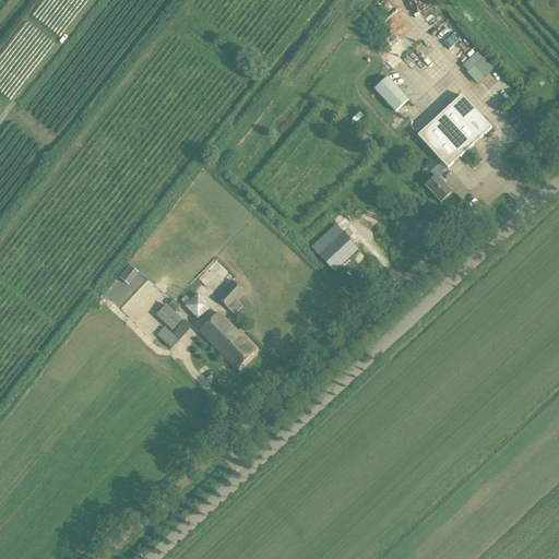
[(444,43),(451,49),(460,39),(453,33),(444,43)]
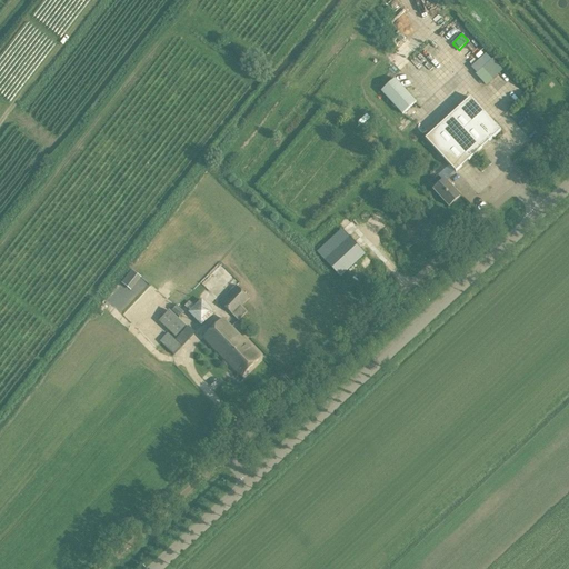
[(486,53),(471,68),(477,75),(491,60),(486,53)]
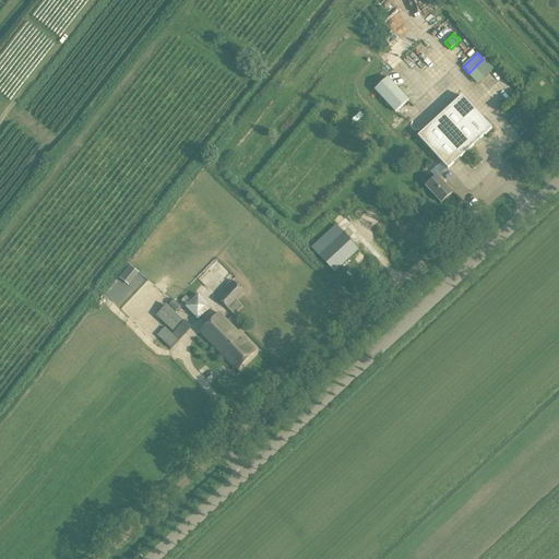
[(468,73),(467,74),(477,85),(495,69),(484,58),(483,59),(468,73)]
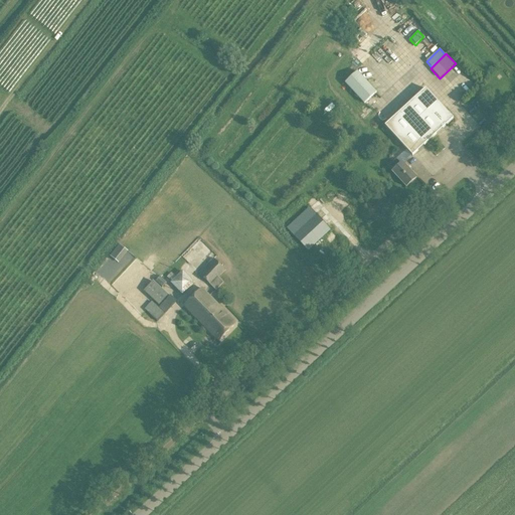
[(345,83),(364,105),(377,93),(358,71),(345,83)]
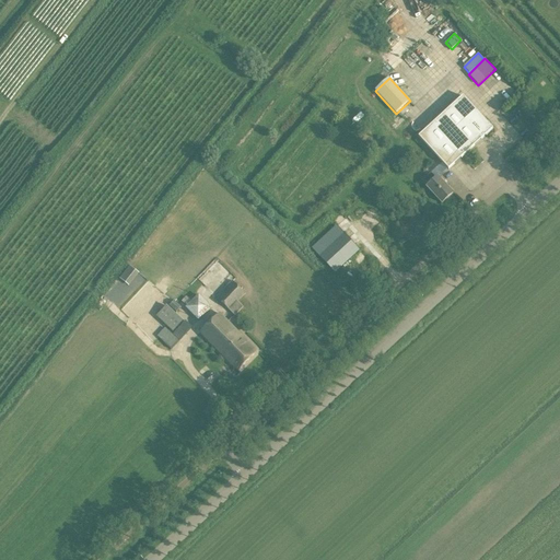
[(450,170),(490,132),(493,129),(464,96),(419,137),(450,170)]
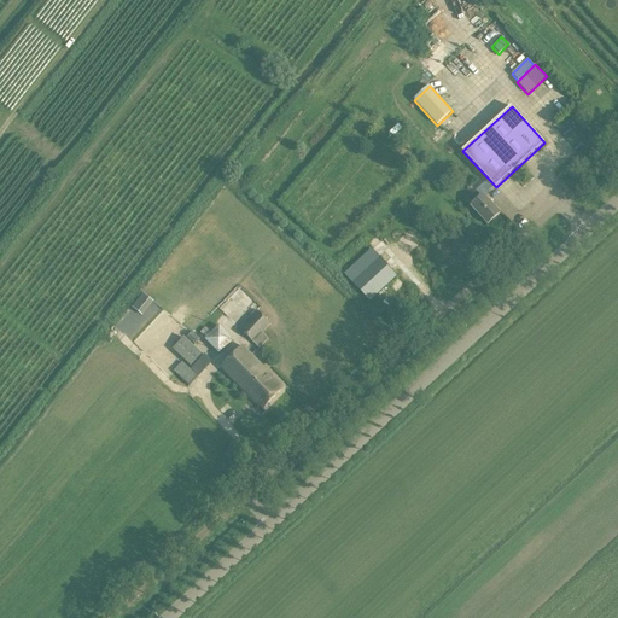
[(489,225),(501,214),(484,196),(482,197),(477,191),(468,199),(474,205),(472,207),(489,225)]
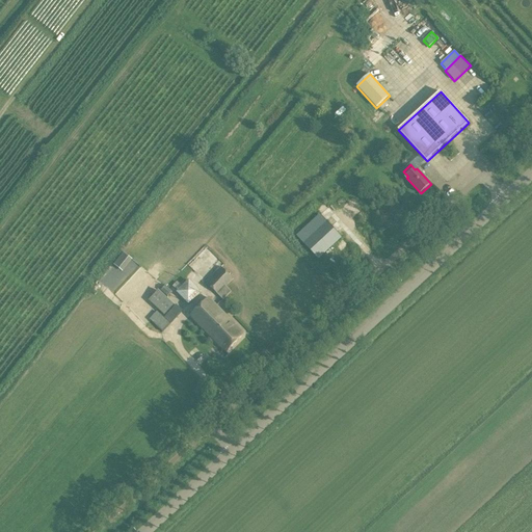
[(318,259),(341,238),(320,216),(298,237),(318,259)]
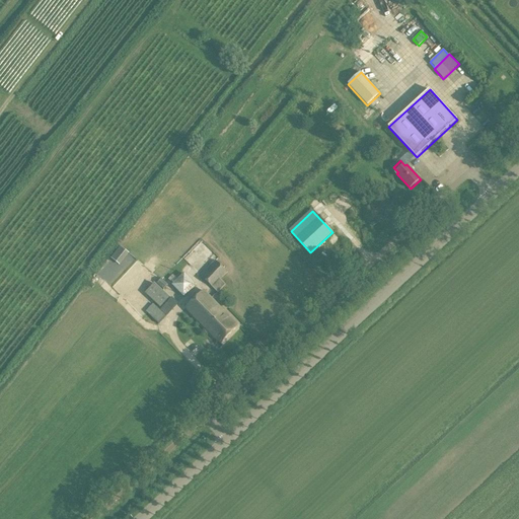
[(121,246),(110,258),(120,266),(130,253),(121,246)]
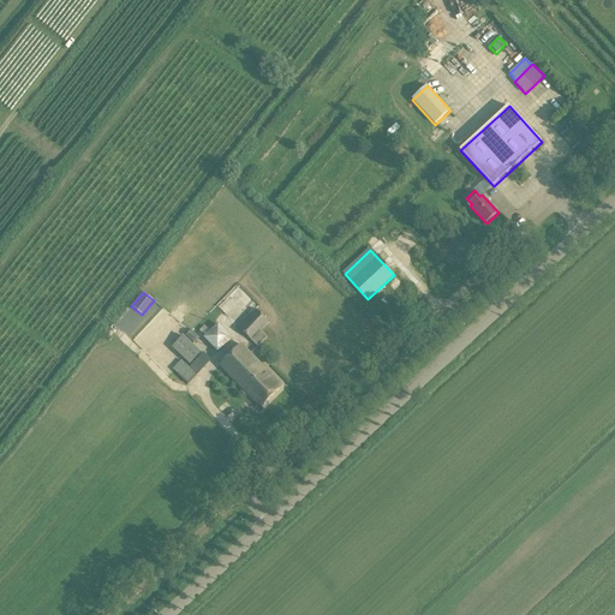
[(269,323),(256,310),(255,310),(238,327),(251,341),(252,341),(258,347),(267,338),(261,332),(269,323)]
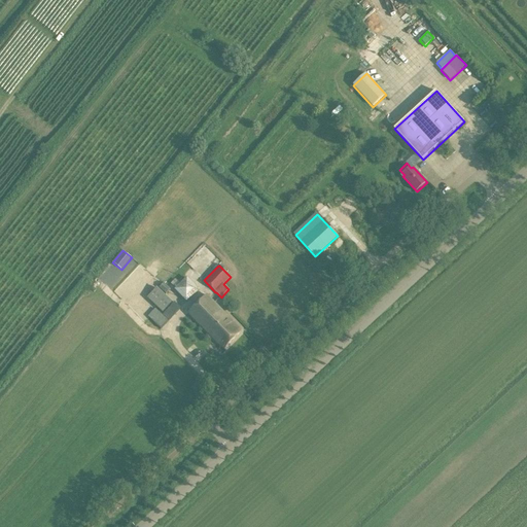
[(175,288),(188,301),(200,288),(187,276),(175,288)]
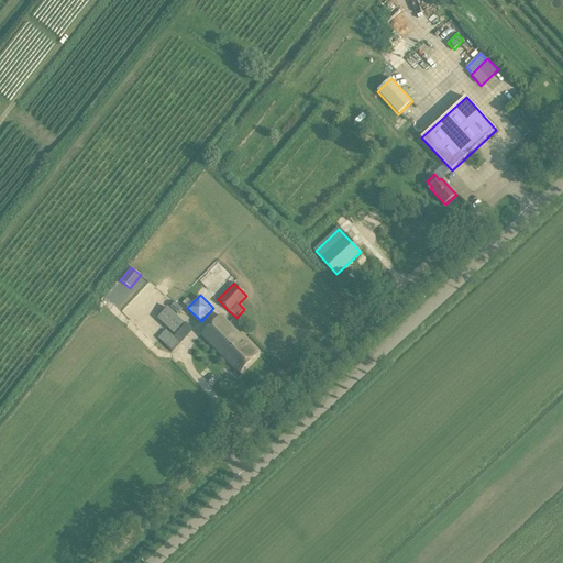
[(183,309),(175,302),(170,308),(177,315),(183,309)]
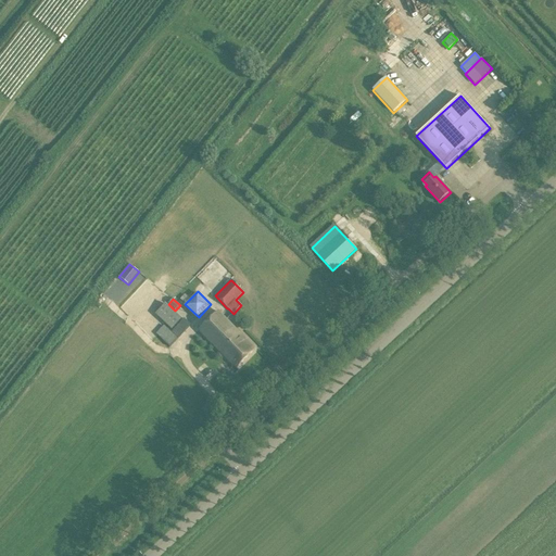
[(171,346),(191,325),(184,318),(182,319),(165,303),(155,315),(172,330),(171,331),(164,326),(156,333),(171,346)]
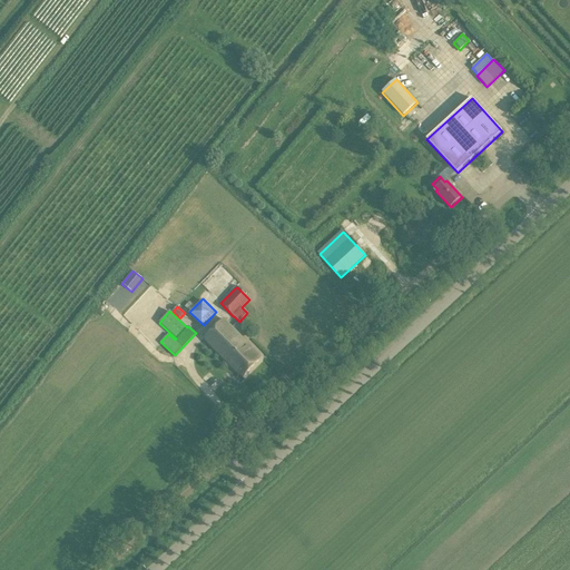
[(242,377),(262,359),(224,320),(204,340),(242,377)]
